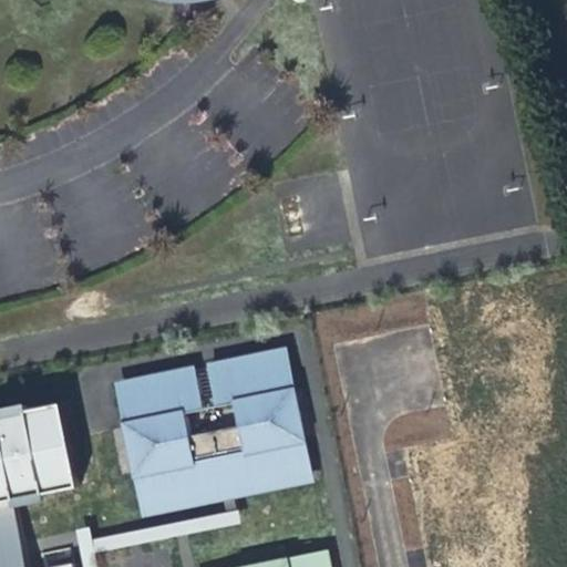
[(140,435),(136,422),(126,424),(119,387),(129,383),(129,380),(154,375),(155,379),(173,375),(172,371),(195,367),(195,363),(114,380),(142,514),(315,478),(287,344),(207,361),(208,364),(232,360),(233,363),(250,360),(249,356),(275,350),(276,354),(286,353),(294,389),(288,390),(284,392),(286,405),(289,405),(291,405),(294,406),(296,410),(297,412),(298,415),(297,418),(296,420),(294,422),(291,423),(289,423),(292,437),(302,435),(310,472),(300,474),(301,478),(275,483),(275,480),(254,484),(254,487),(232,492),(228,476),(219,478),(223,494),(200,498),(200,495),(179,500),(181,503),(154,508),(154,504),(143,506),(135,468),(146,466),(144,454),(141,454),(137,453),(135,452),(133,450),(132,446),(132,443),(132,441),(134,437),(136,436),(140,435)]
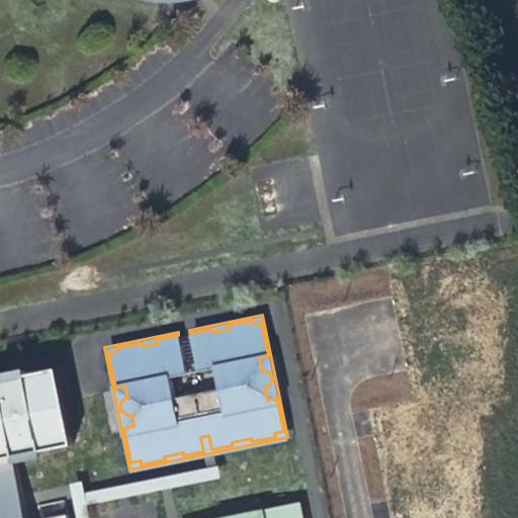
[(283,431),(276,398),(267,400),(264,386),(266,386),(268,385),(270,383),(271,381),(272,379),(271,376),(270,374),(268,371),(266,370),(264,370),(261,370),(259,358),(263,356),(268,355),(261,323),(252,324),(251,320),(228,325),(229,329),(212,332),(211,329),(190,333),(197,369),(214,365),(219,386),(173,396),(169,374),(185,371),(178,335),(157,339),(158,343),(142,346),(141,343),(117,347),(117,350),(108,353),(115,387),(124,385),(127,398),(124,399),(122,400),(120,403),(120,405),(120,408),(121,411),(123,413),(125,414),(128,415),(132,415),(134,426),(123,428),(131,462),(141,460),(141,464),(165,459),(164,456),(183,452),(183,455),(203,451),(200,437),(208,435),(211,449),(232,445),(232,442),(251,438),(251,441),(275,437),(274,433),(283,431)]
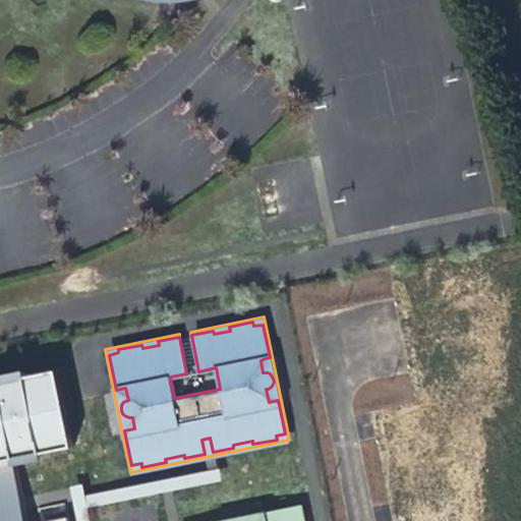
[(0,377),(0,458),(12,456),(14,464),(48,459),(44,450),(74,445),(61,366),(32,375),(29,368),(0,373),(0,377)]
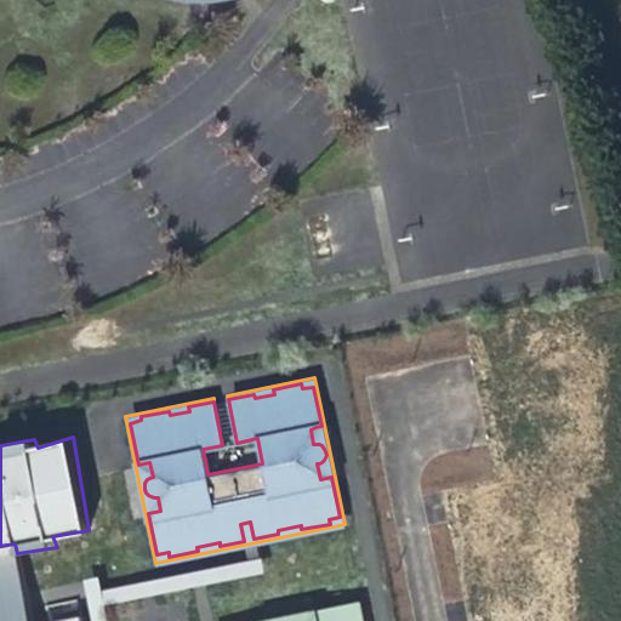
[(30,620),(17,553),(15,543),(0,546),(0,620),(30,620)]
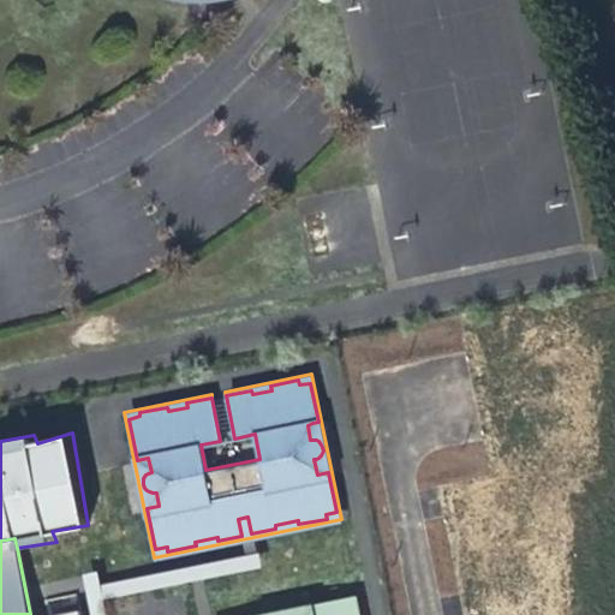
[(106,614),(103,597),(261,565),(258,550),(100,581),(97,568),(82,572),(90,607),(91,614),(106,614)]
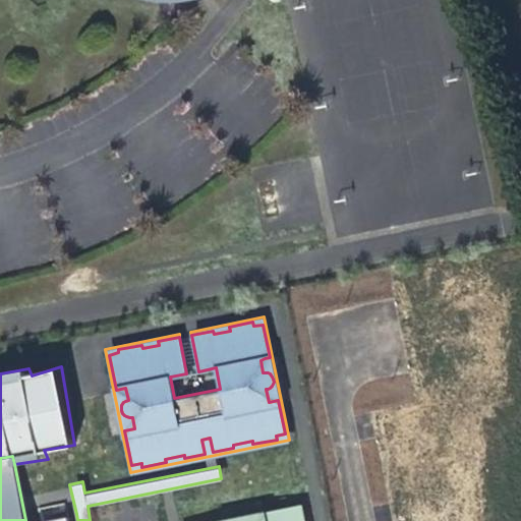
[(304,520),(301,503),(209,520),(234,520),(235,520),(237,519),(240,518),(242,518),(245,519),(247,520),(248,520),(263,520),(262,513),(295,506),(297,516),(300,515),(301,520),(304,520)]
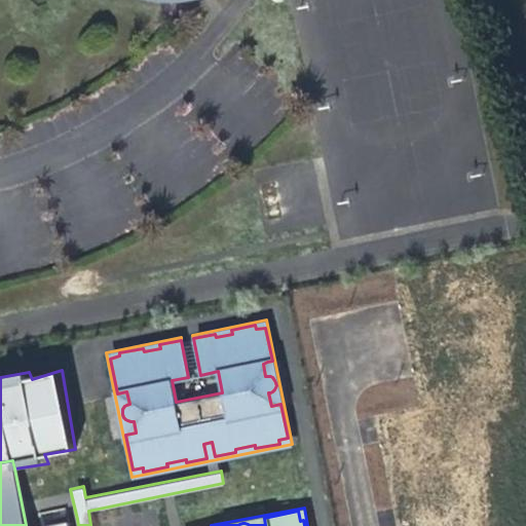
[(304,525),(303,520),(300,521),(298,511),(264,518),(265,525),(251,525),(250,525),(248,524),(245,523),(242,523),(239,524),(237,525),(236,525),(304,525)]
